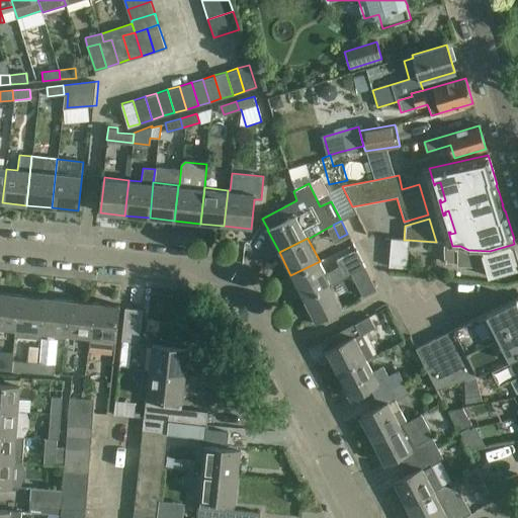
[(404,240),(391,239),(390,253),(408,254),(409,240),(404,240)]
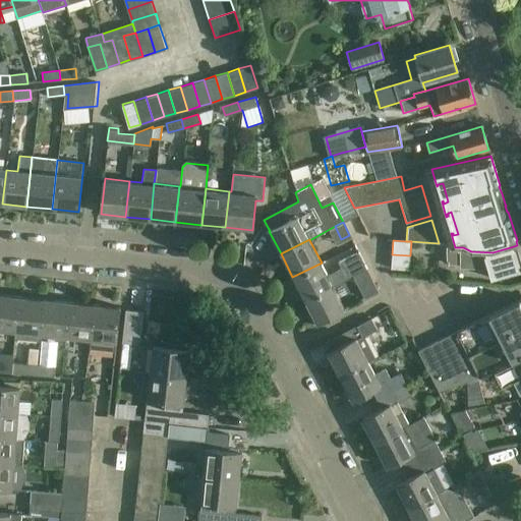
[(463,247),(455,247),(448,247),(447,264),(460,265),(460,268),(488,270),(491,279),(520,270),(520,254),(518,244),(493,252),(471,251),(463,247)]
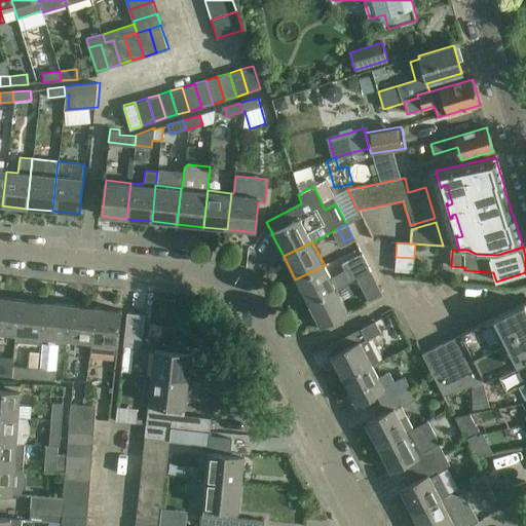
[(350,282),(357,278),(370,271),(362,254),(341,265),(345,272),(350,282)]
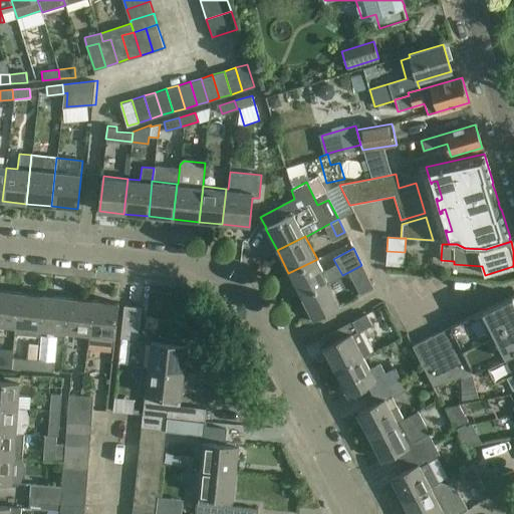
[(288,273),(300,296),(328,281),(342,275),(337,266),(324,273),(317,259),(288,273)]
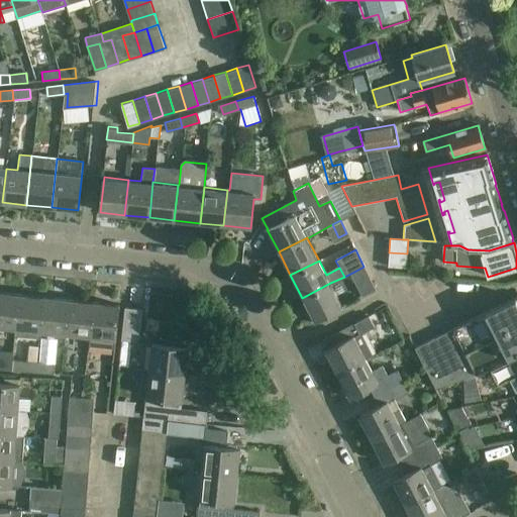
[(364,267),(350,274),(362,296),(376,289),(364,267)]
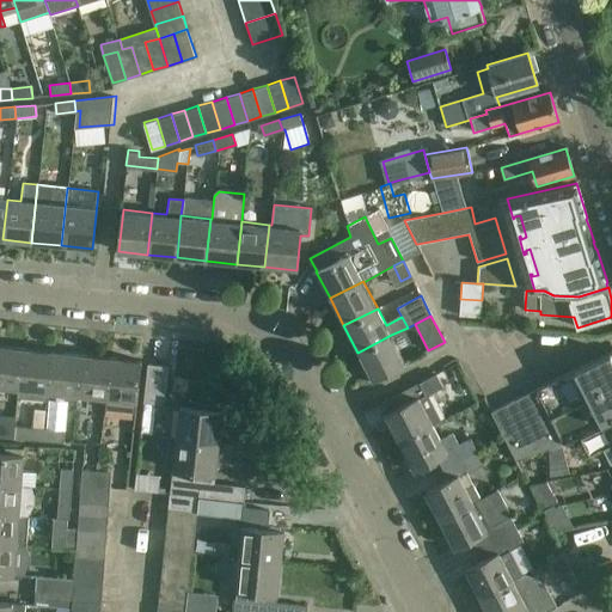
[(391,335),(357,353),(372,380),(405,363),(391,335)]
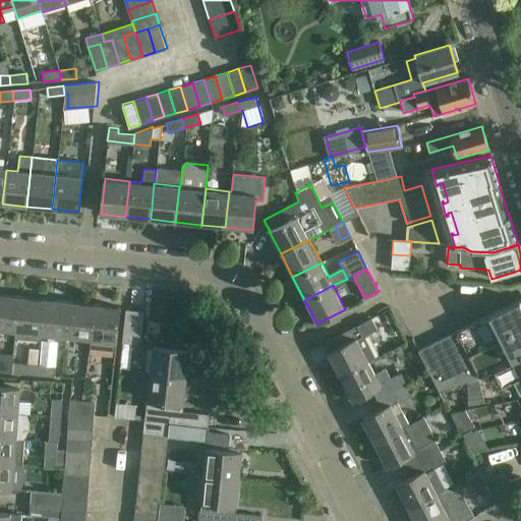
[(0,330),(16,332),(19,297),(0,294),(0,330)]
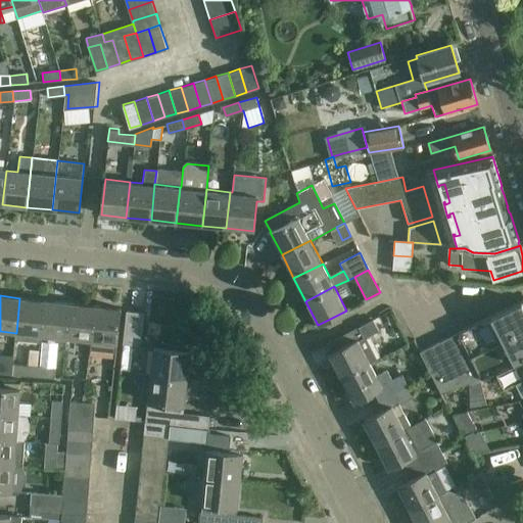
[(41,342),(41,335),(45,300),(19,298),(16,333),(15,340),(41,342)]
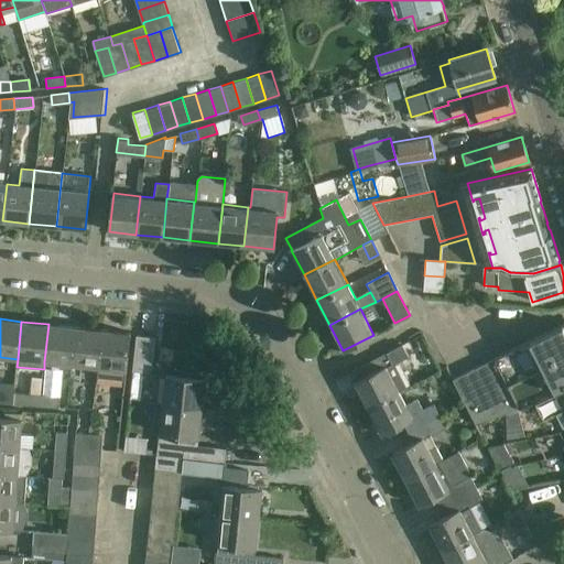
[(44,361),(73,365),(77,327),(49,324),(44,361)]
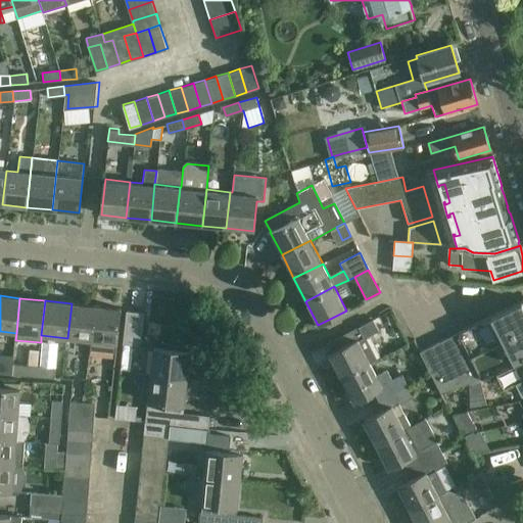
[(521,360),(522,363),(522,300),(420,352),(439,392),(486,377),(521,360)]
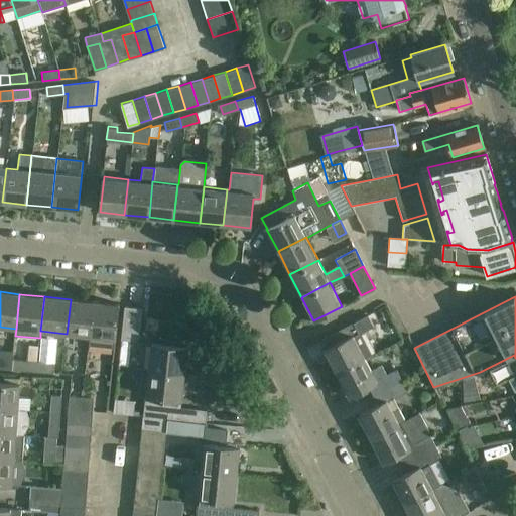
[(67,334),(91,337),(95,302),(71,299),(67,334)]
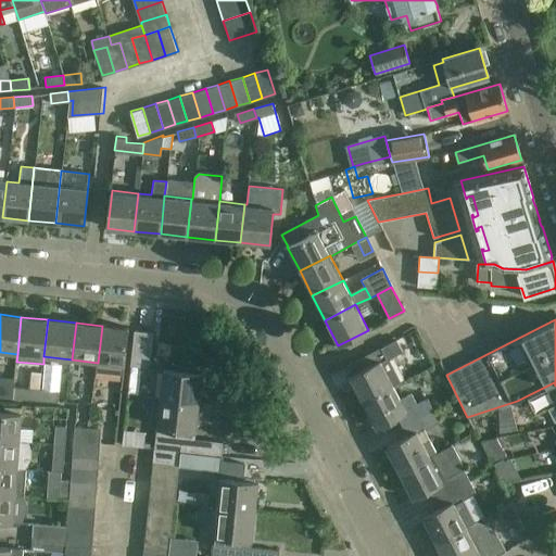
[(102,326),(98,363),(97,373),(123,376),(128,328),(102,326)]
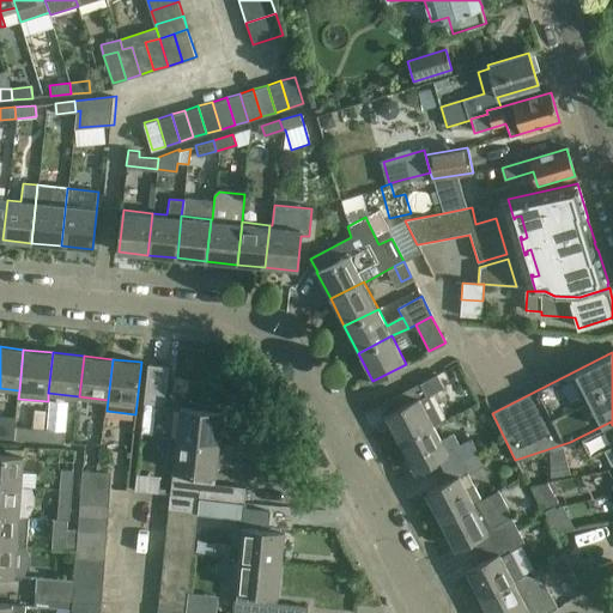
[(149,365),(144,404),(141,435),(153,436),(157,405),(163,406),(168,368),(149,365)]
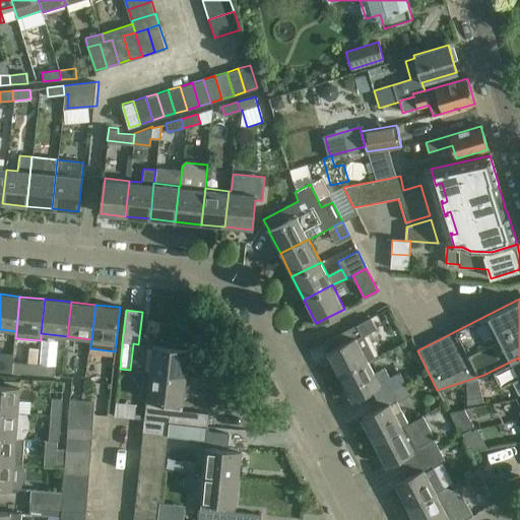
[(371,318),(344,332),(326,341),(330,350),(327,352),(339,375),(368,361),(375,356),(363,335),(376,328),(371,318)]
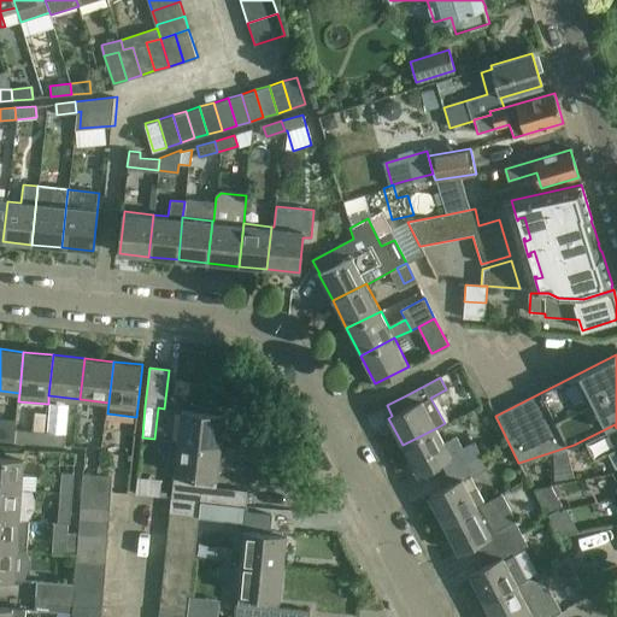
[(181,410),(177,442),(221,447),(224,415),(181,410)]
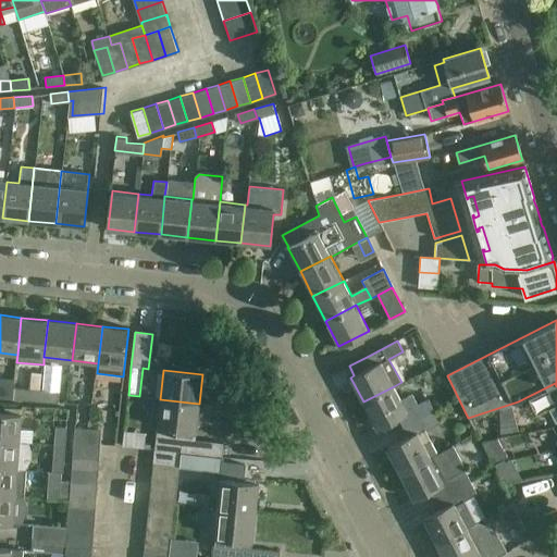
[(0,397),(8,398),(14,399),(15,388),(16,380),(0,378),(0,397)]
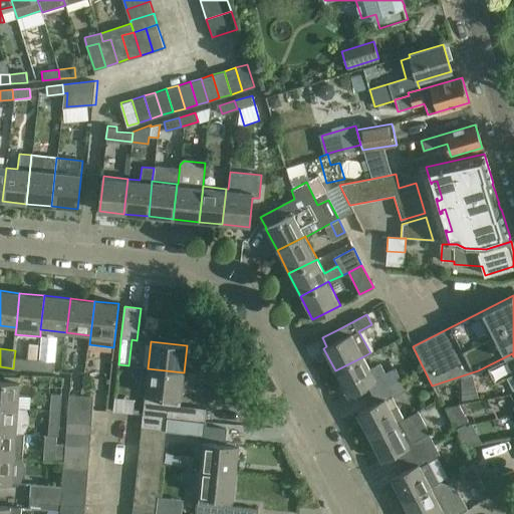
[(369,368),(363,356),(335,370),(348,396),(366,386),(371,394),(400,378),(394,367),(384,372),(379,362),(369,368)]
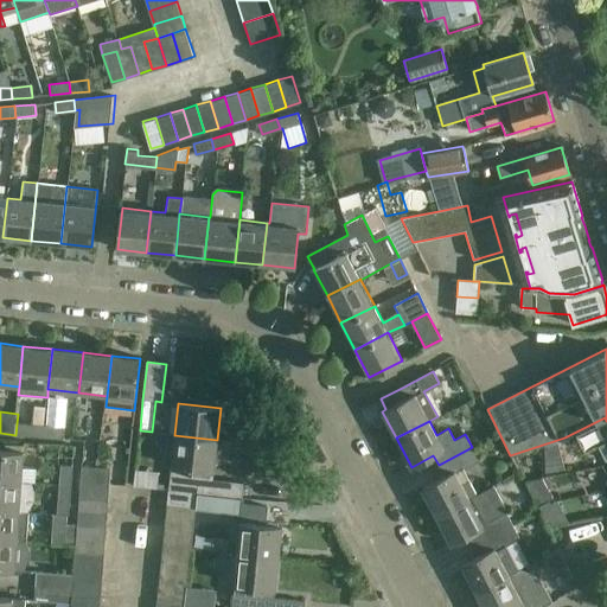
[(16,435),(45,438),(45,426),(17,423),(16,435)]
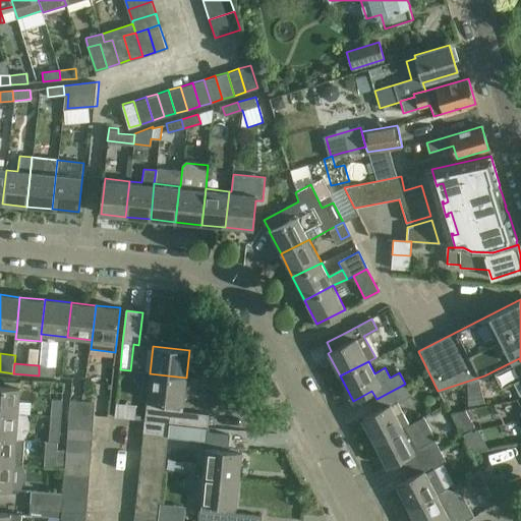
[(39,365),(39,375),(56,377),(56,366),(39,365)]
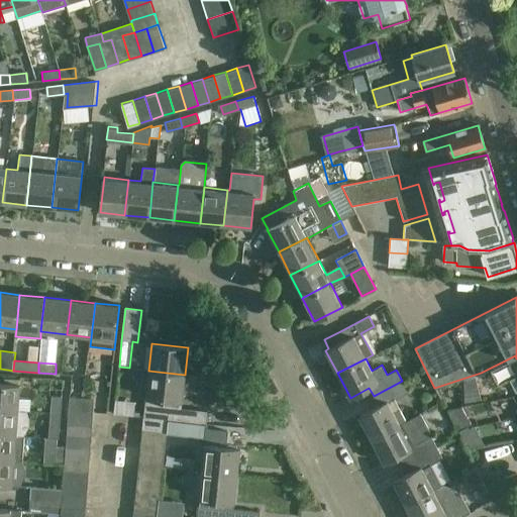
[(176,421),(177,409),(168,408),(169,400),(182,402),(185,375),(148,371),(145,397),(147,398),(145,418),(170,420),(176,421)]
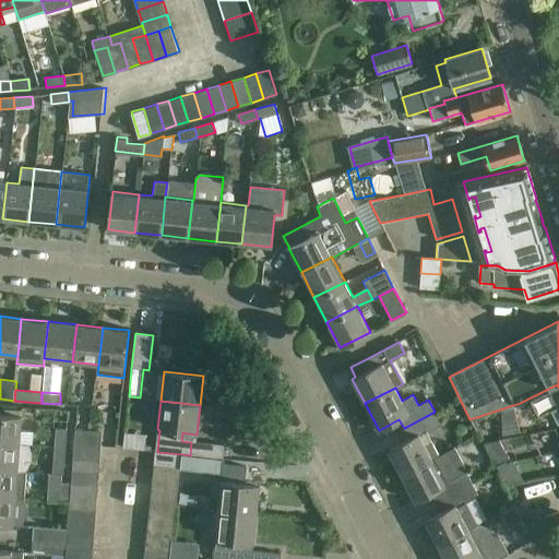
[(441,425),(435,412),(404,428),(409,439),(389,449),(402,474),(438,455),(430,441),(424,445),(419,436),(441,425)]
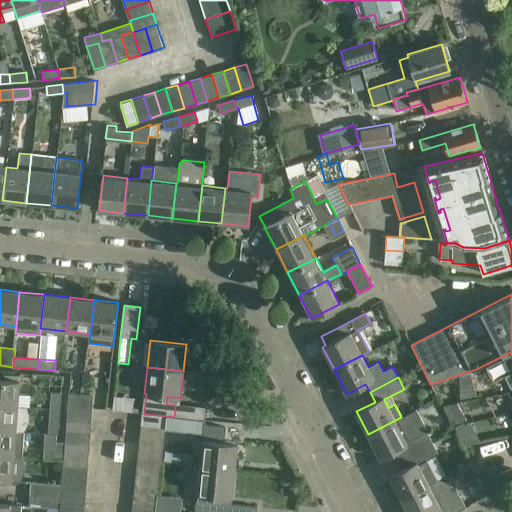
[(0,379),(0,406),(19,408),(26,408),(31,408),(32,394),(20,393),(21,382),(6,380),(0,379)]
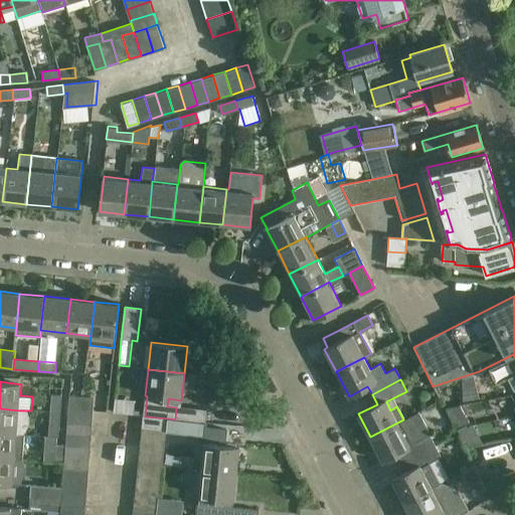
[(51,394),(50,411),(61,411),(62,395),(51,394)]
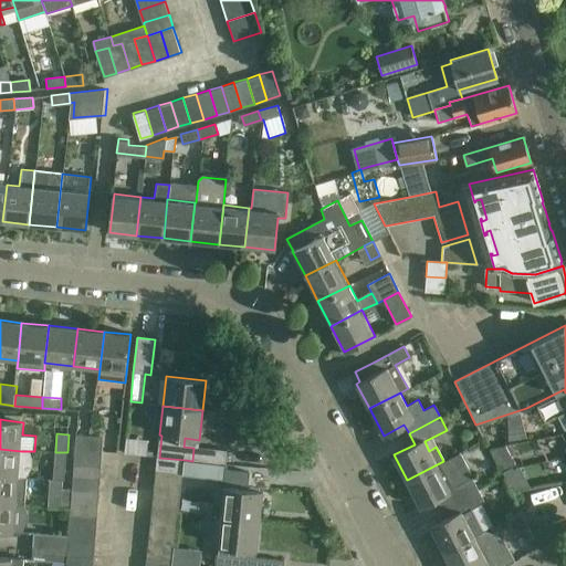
[(77,435),(76,451),(91,451),(92,436),(77,435)]
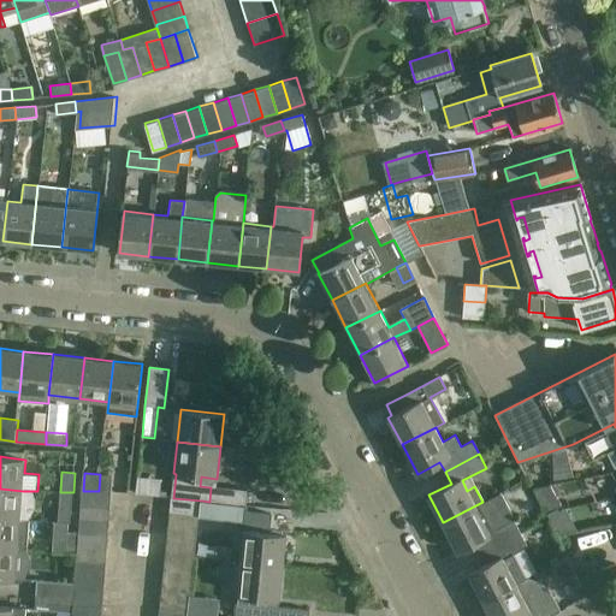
[(99,491),(112,492),(113,475),(100,474),(99,491)]
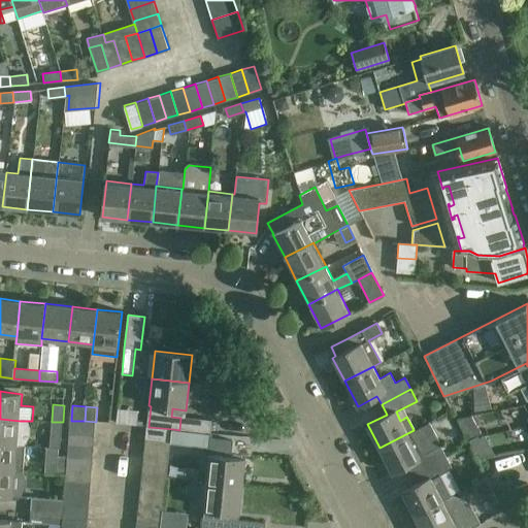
[(467,440),(481,433),(471,417),(456,420),(467,440)]
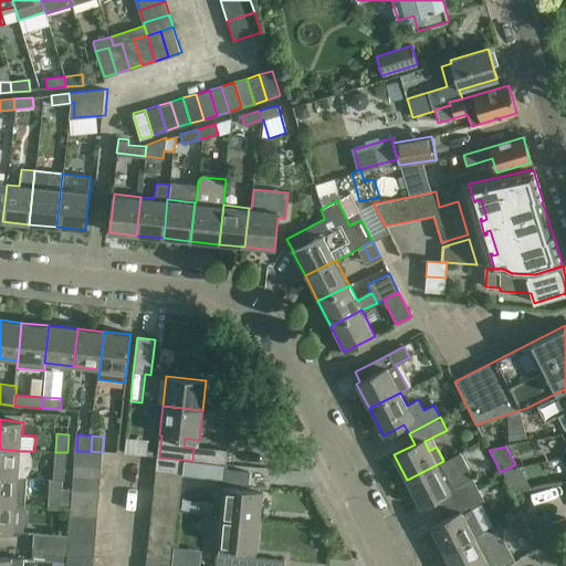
[(194,448),(192,461),(226,464),(227,451),(194,448)]
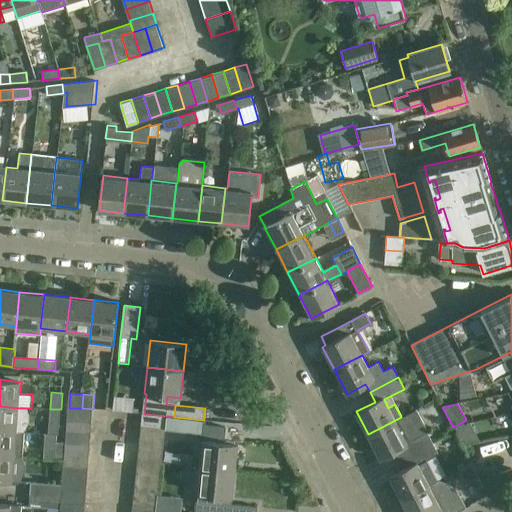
[(0,406),(0,430),(17,432),(19,408),(0,406)]
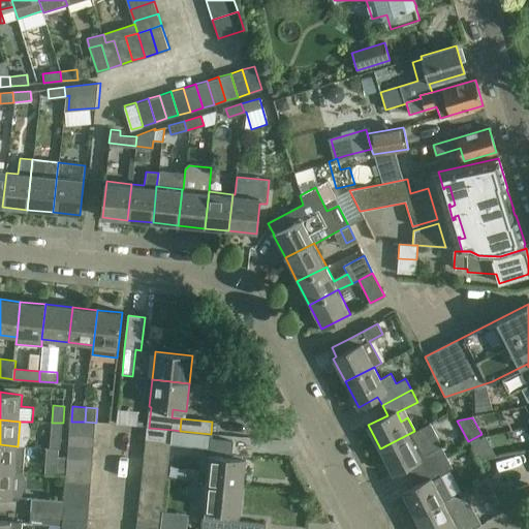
[(70,433),(95,435),(96,423),(85,422),(71,422),(70,433)]
